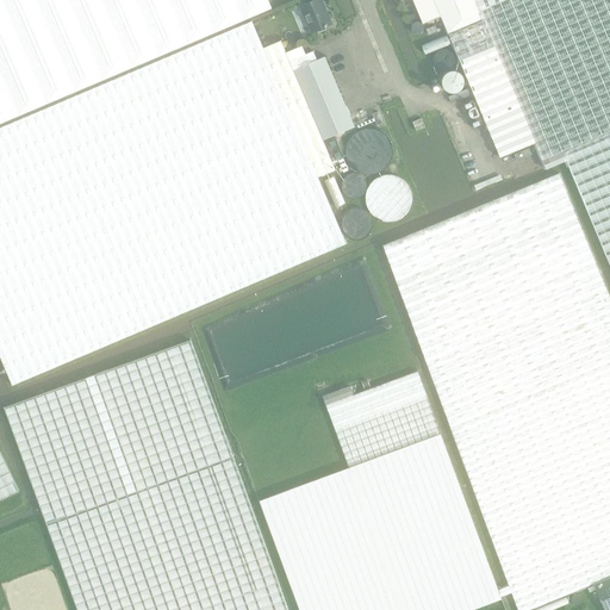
[(0,0),(0,124),(272,10),(267,0),(0,0)]
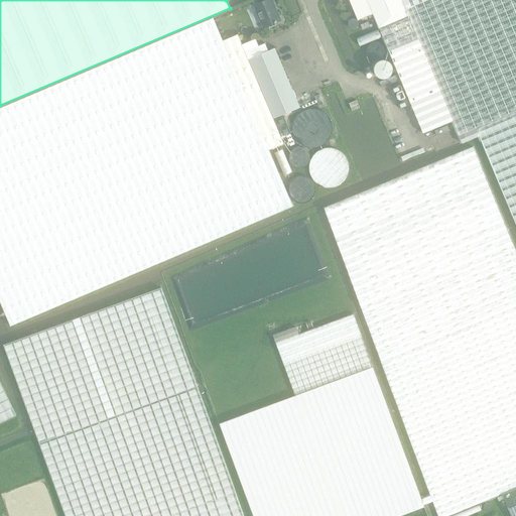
[(275,9),(274,9),(270,0),(267,0),(254,6),(264,28),(280,21),(275,9)]
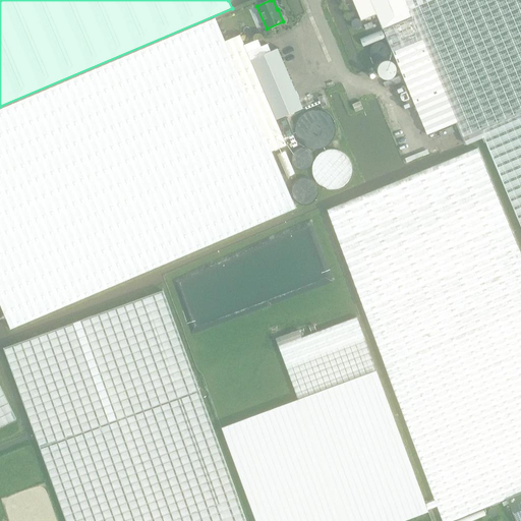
[(520,0),(352,0),(361,20),(377,14),(383,30),(384,30),(426,132),(427,135),(456,123),(464,142),(466,146),(482,137),(520,230),(520,0)]
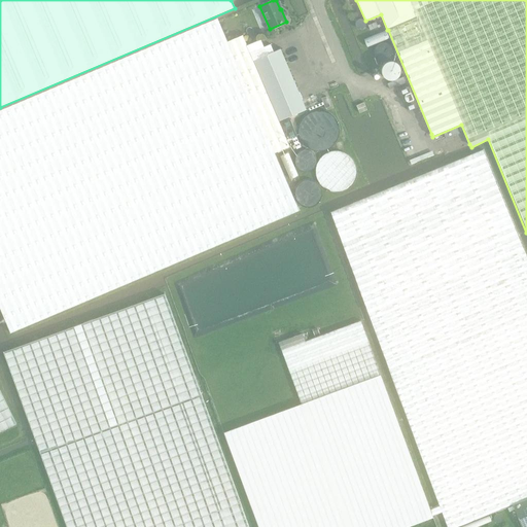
[(261,40),(247,45),(243,36),(227,42),(218,19),(0,110),(0,308),(10,334),(300,211),(275,153),(290,147),(279,121),(306,110),(281,49),(274,53),(271,44),(265,47),(261,40)]
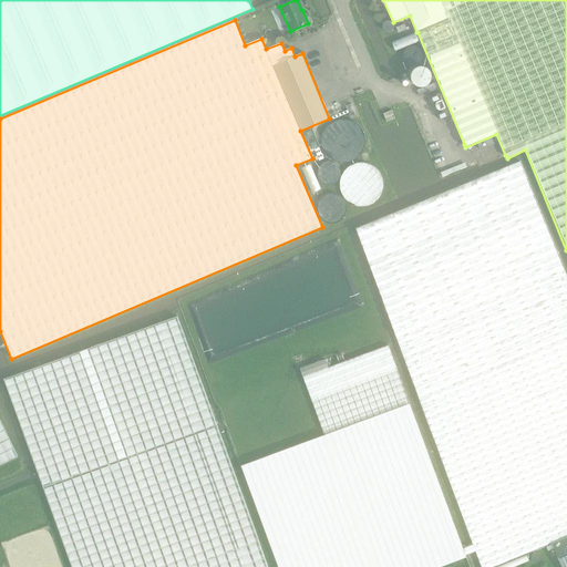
[(436,82),(418,90),(420,96),(439,89),(436,82)]
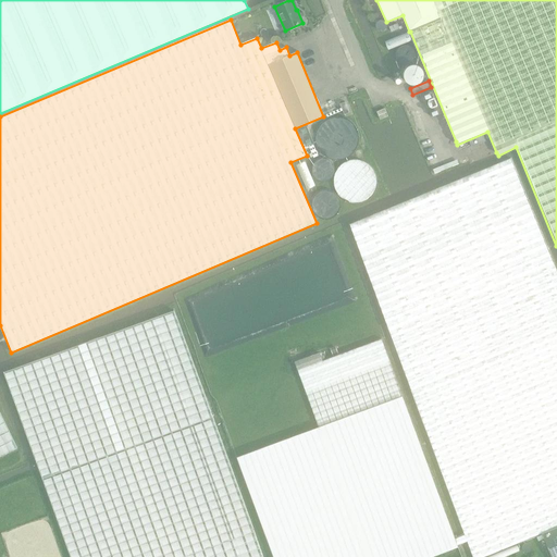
[(433,90),(423,95),(433,118),(443,113),(433,90)]
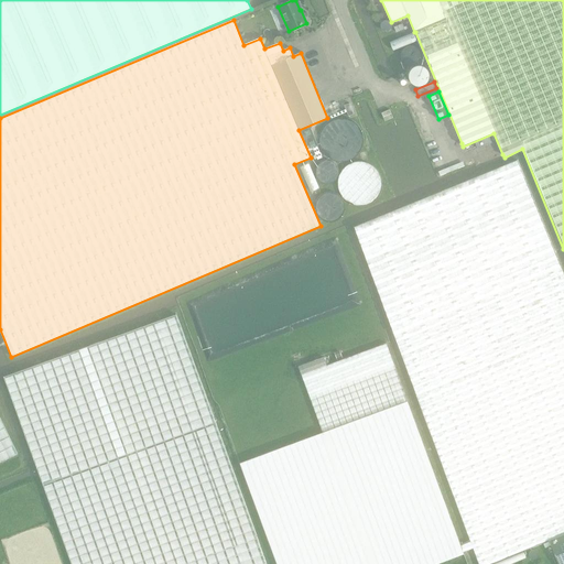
[(349,104),(344,106),(348,117),(354,115),(349,104)]
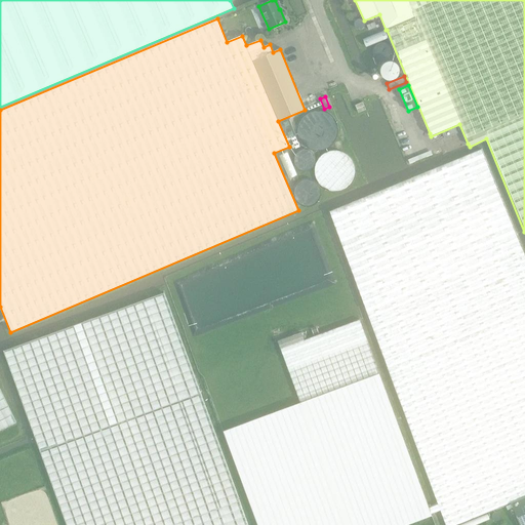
[(358,114),(366,110),(363,103),(355,106),(358,114)]
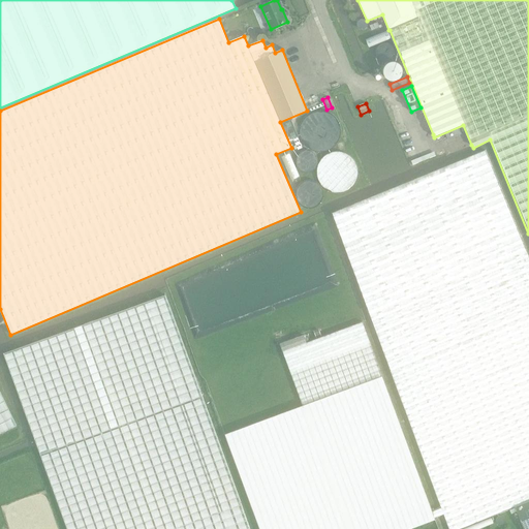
[(284,125),(289,138),(298,135),(292,121),(284,125)]
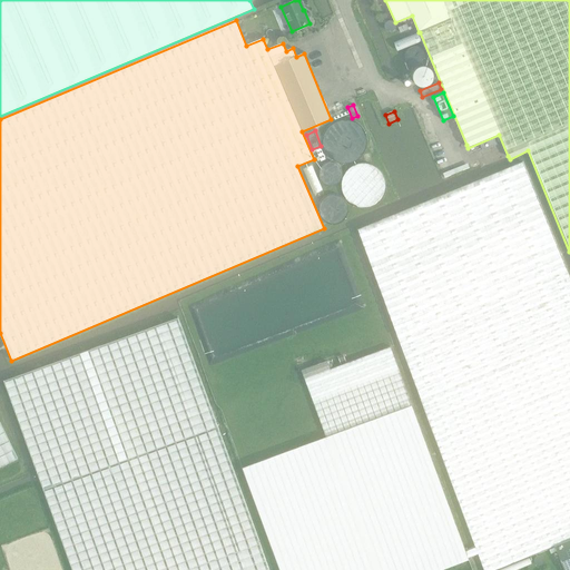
[(480,145),(483,151),(497,145),(494,139),(480,145)]
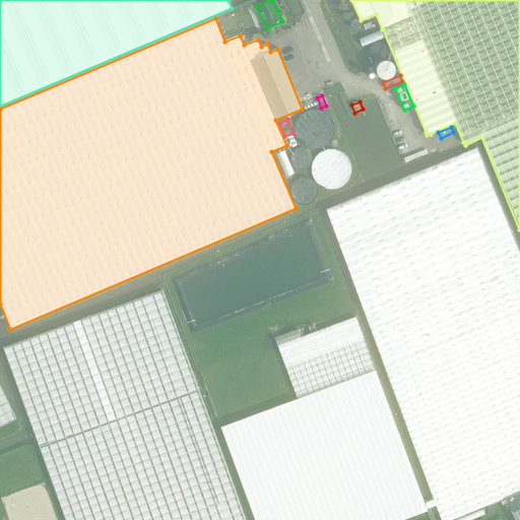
[(425,503),(427,509),(436,506),(441,519),(452,519),(506,498),(519,492),(519,253),(476,149),(327,208),(384,365),(384,366),(434,500),(425,503)]
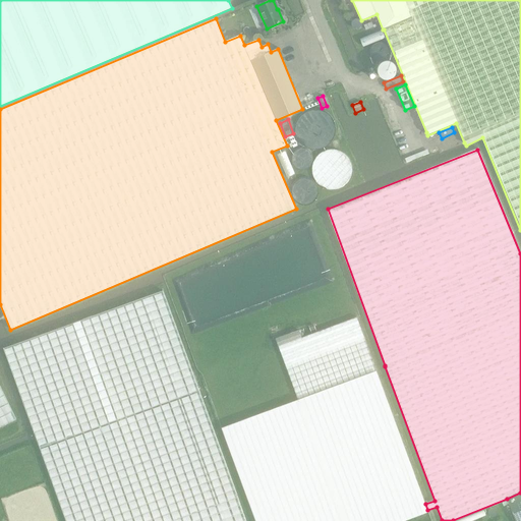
[(222,428),(255,520),(402,520),(428,512),(427,510),(425,504),(357,317),(301,338),(299,331),(276,339),(279,346),(278,346),(298,400),(222,428)]
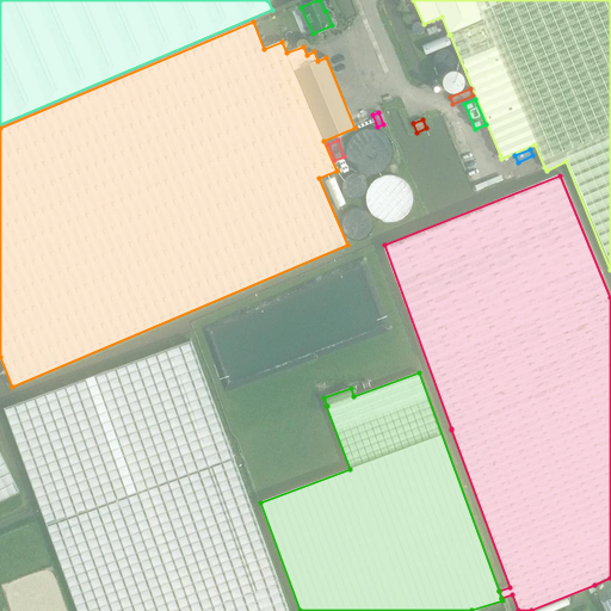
[(0,500),(20,492),(0,450),(0,500)]
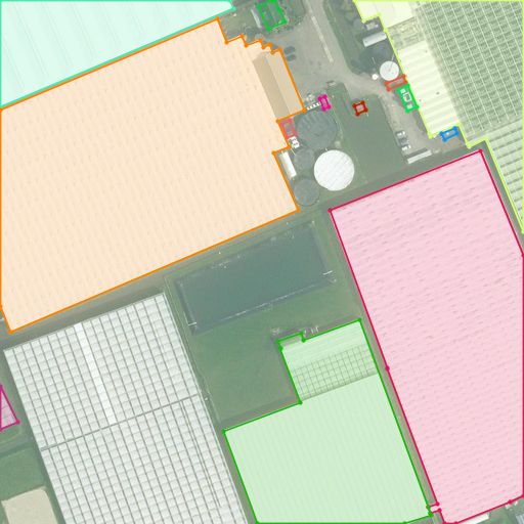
[(518,523),(523,523),(523,495),(510,501),(518,523)]
